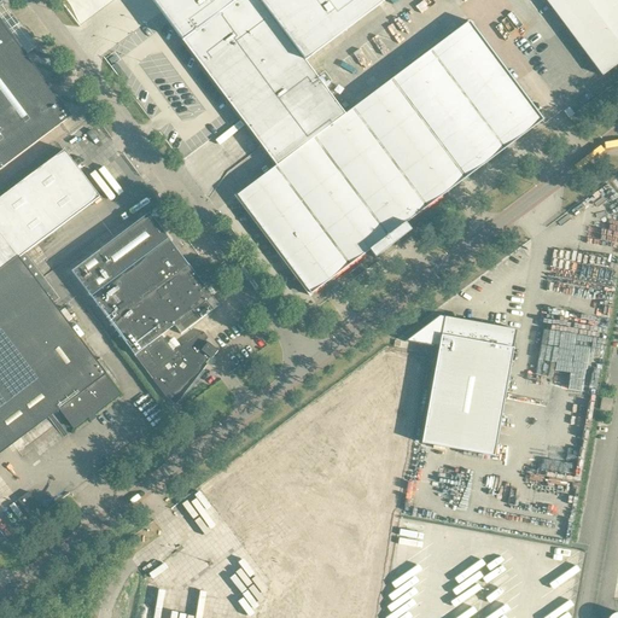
[(151,0),(277,167),(345,115),(304,62),(258,0),(151,0)]
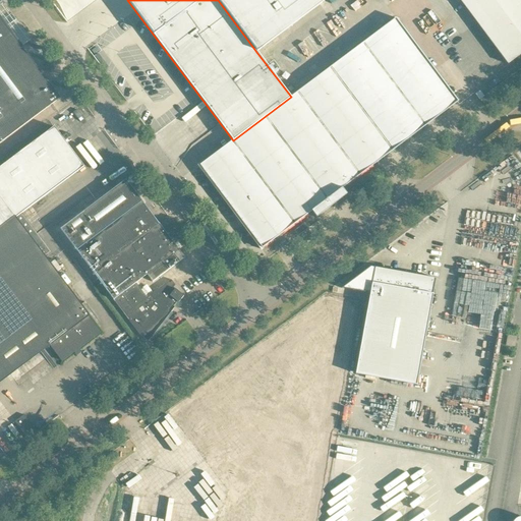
[(218,0),(256,52),(325,0),(218,0)]
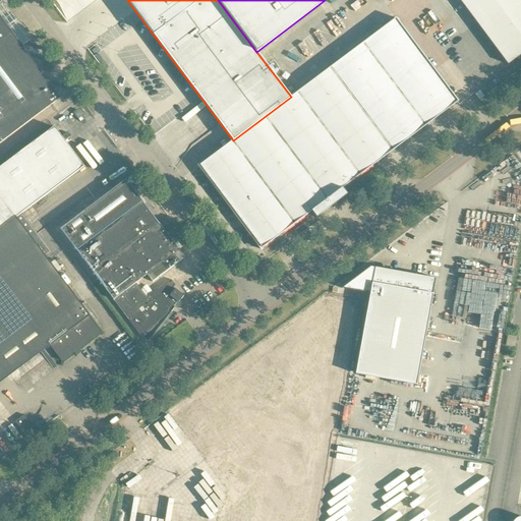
[(520,0),(459,0),(508,64),(520,54),(520,0)]
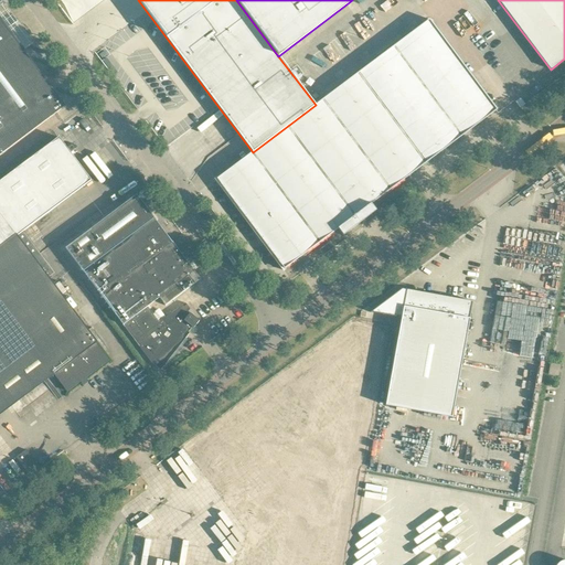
[(0,155),(64,107),(65,107),(66,107),(0,19),(0,17),(1,17),(0,16),(0,155)]
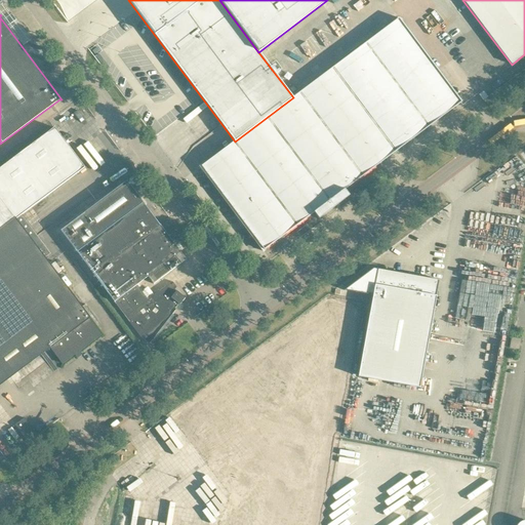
[(201,165),(200,166),(237,215),(235,216),(234,216),(238,227),(239,227),(238,225),(243,224),(264,251),(265,250),(264,250),(283,236),(314,212),(319,219),(349,196),(345,190),(375,166),(380,163),(391,155),(414,137),(440,118),(441,117),(461,102),(399,18),(293,97),(235,142),(201,166),(201,165)]
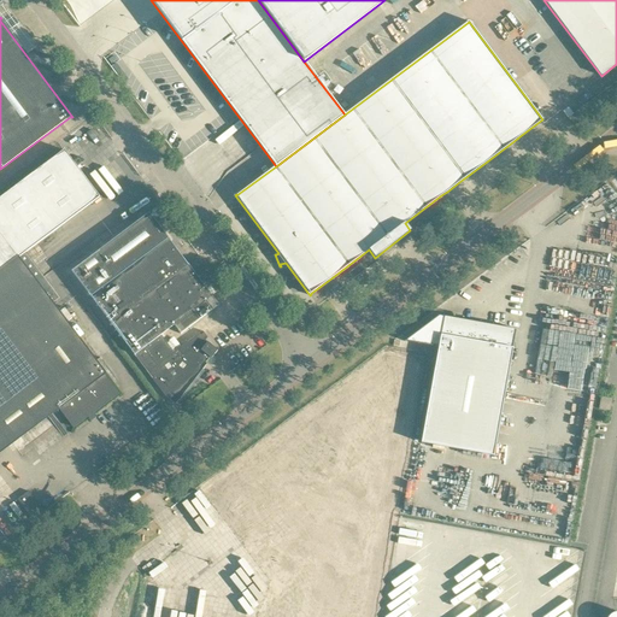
[(563,111),(568,118),(574,115),(568,107),(563,111)]
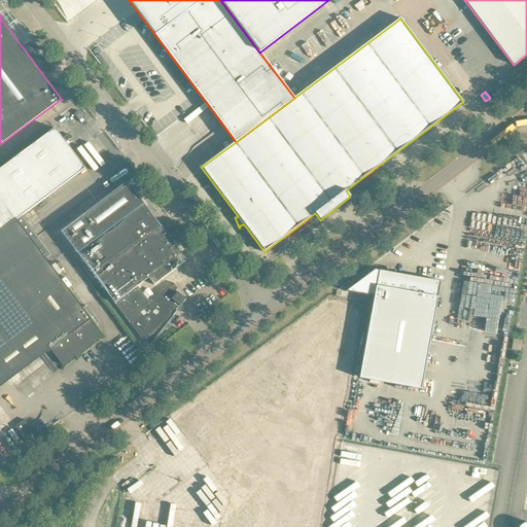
[(21,216),(84,169),(55,128),(0,169),(0,386),(50,349),(63,365),(101,336),(89,319),(90,319),(43,257),(48,253),(21,216)]
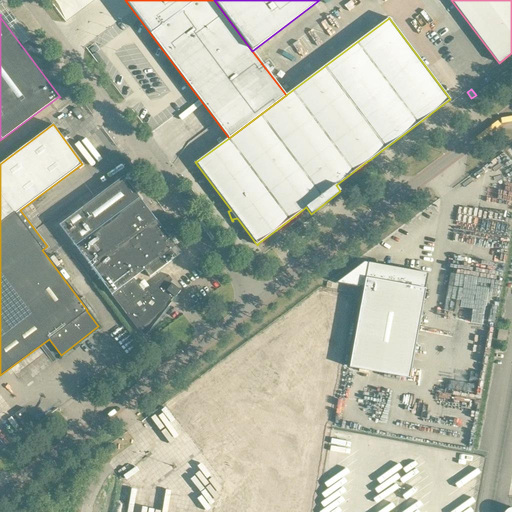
[(139,198),(135,192),(123,177),(59,225),(137,329),(145,335),(171,302),(170,301),(174,296),(175,297),(180,291),(170,282),(172,280),(168,275),(142,294),(131,279),(144,270),(150,277),(157,272),(158,273),(175,260),(174,259),(181,253),(171,240),(178,235),(182,241),(185,239),(169,217),(166,212),(146,227),(130,205),(139,198)]
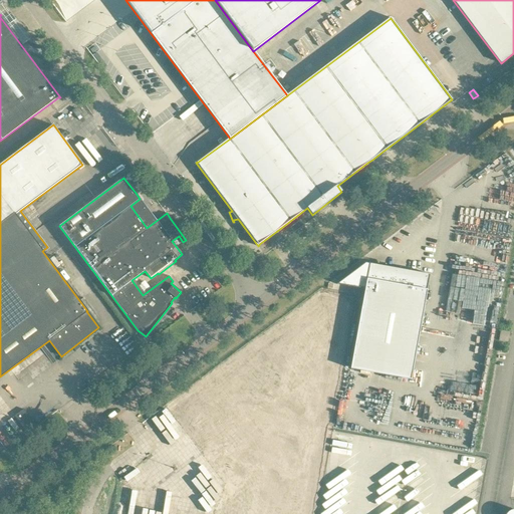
[(365,263),(336,284),(365,289),(350,368),(411,379),(429,281),(430,275),(430,274),(365,263)]
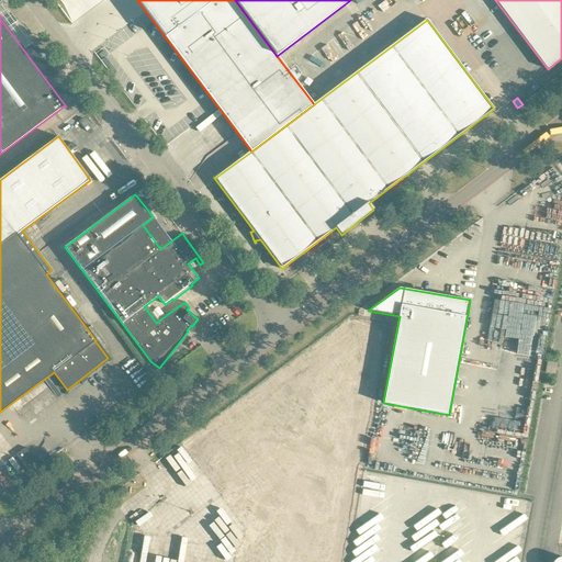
[(158,319),(165,315),(159,306),(153,311),(158,319)]
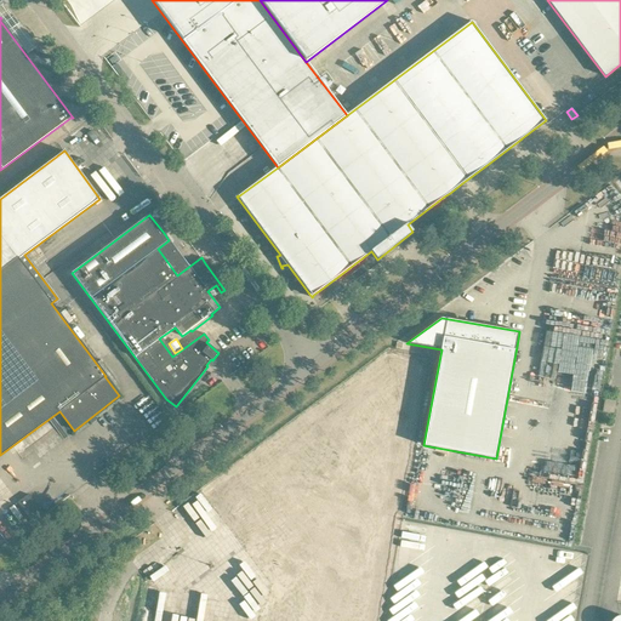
[(32,522),(43,513),(28,494),(17,502),(32,522)]
